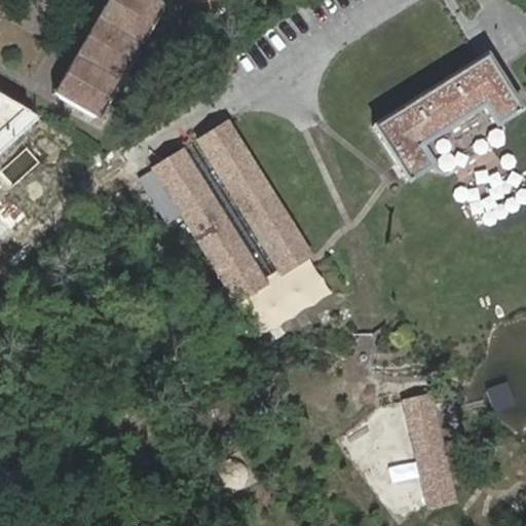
[(154,0),(109,0),(53,94),(97,117),(163,5),(154,0)]
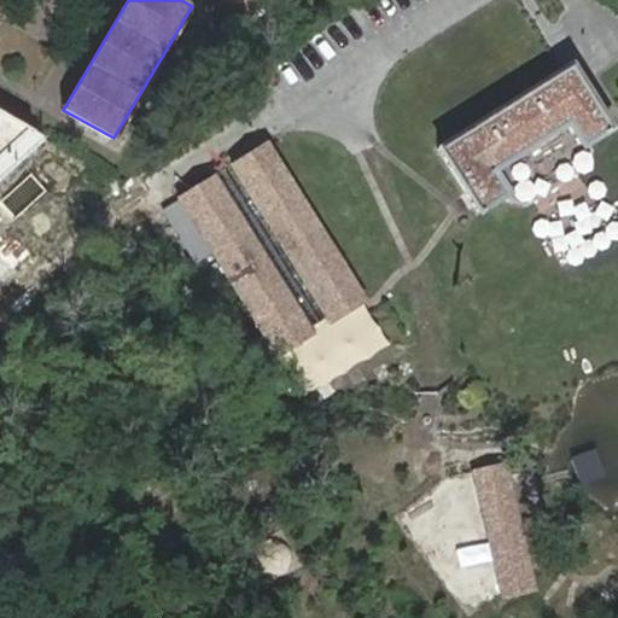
[(193,0),(237,25),(251,0),(193,0)]
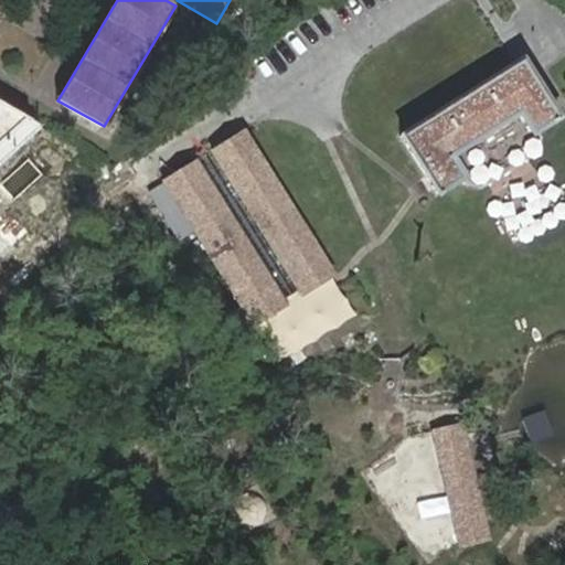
[(536,155),(543,136),(541,132),(561,119),(524,62),(403,137),(439,195),(461,181),(465,187),(481,189),(536,155)]
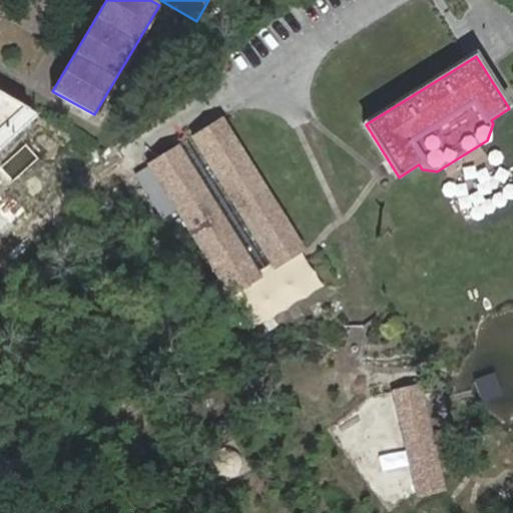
[(222,117),(190,136),(273,269),(304,249),(222,117)]
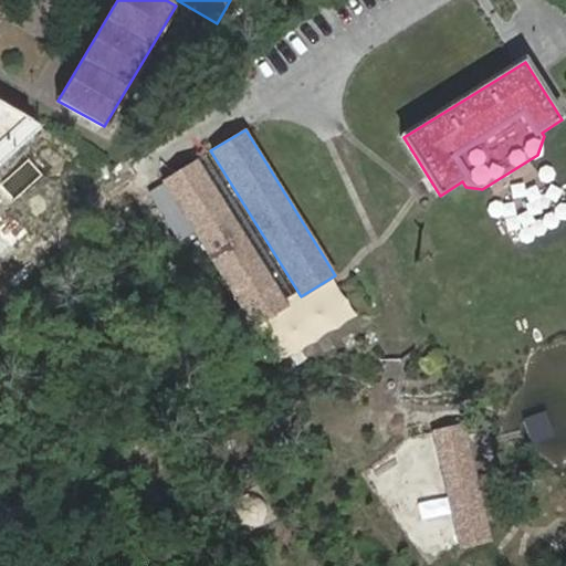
[(198,159),(163,180),(253,326),(287,305),(198,159)]
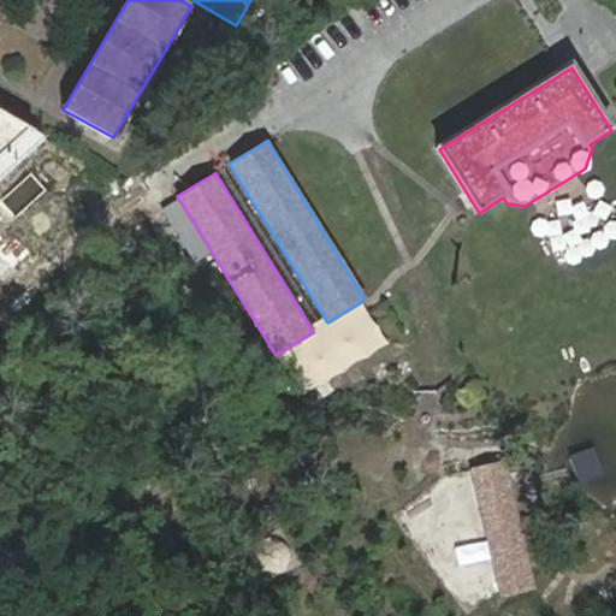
[(467,407),(483,397),(475,385),(460,395),(467,407)]
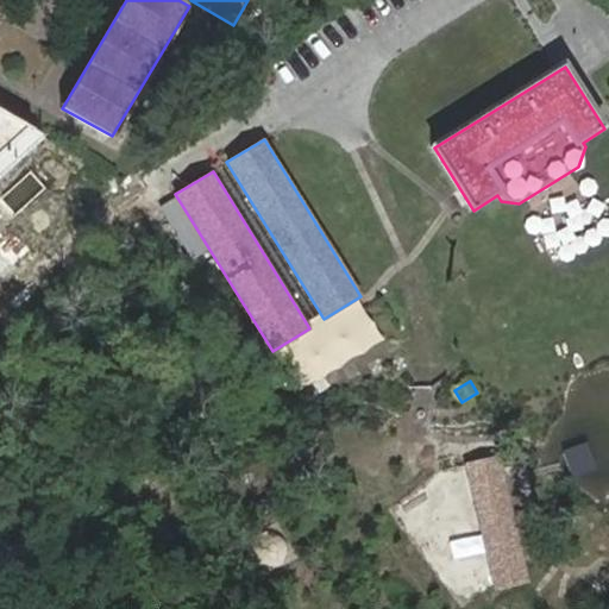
[(509,514),(495,460),(466,468),(478,514),(489,510),(490,519),(509,514)]
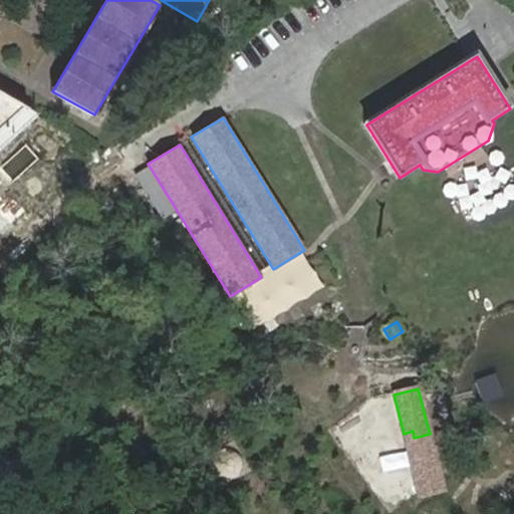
[(438,467),(430,434),(414,438),(413,431),(404,434),(413,473),(438,467)]
